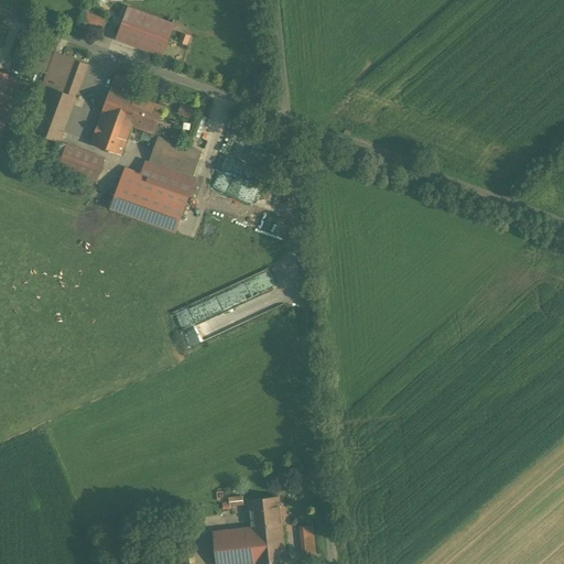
[(176,25),(129,8),(117,41),(163,58),(176,25)]
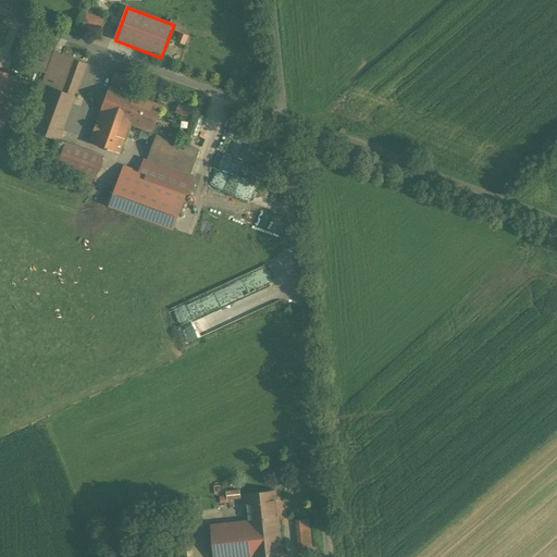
[(106,21),(83,12),(77,26),(76,28),(99,37),(106,21)]
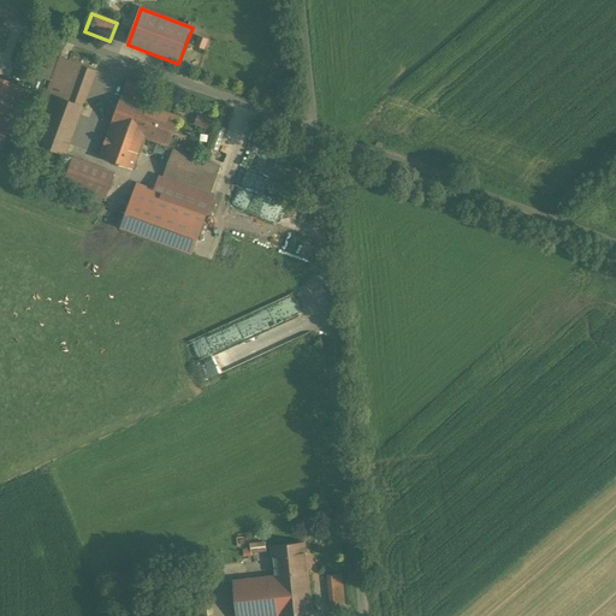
[(96,71),(59,57),(28,142),(64,155),(65,155),(96,71)]
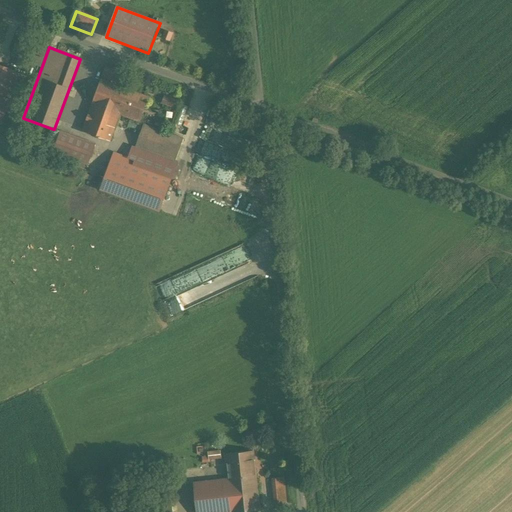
[(0,121),(18,74),(0,66),(0,121)]
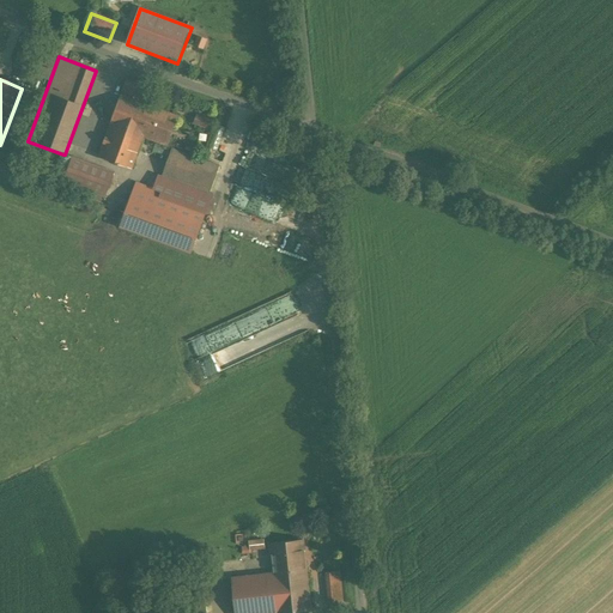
[(176,117),(121,97),(99,159),(132,170),(143,139),(144,135),(167,144),(176,117)]
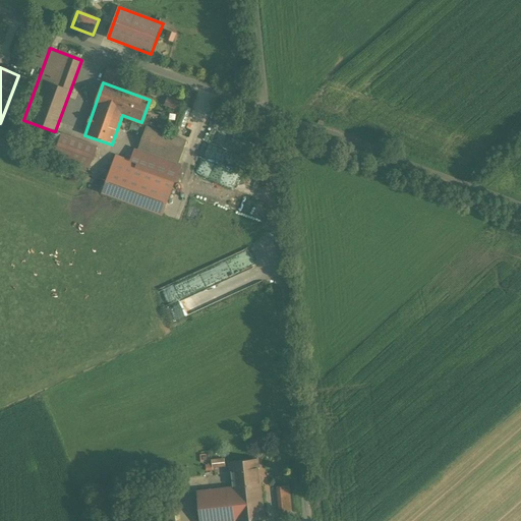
[(182,142),(145,127),(131,159),(175,176),(180,162),(175,160),(182,142)]
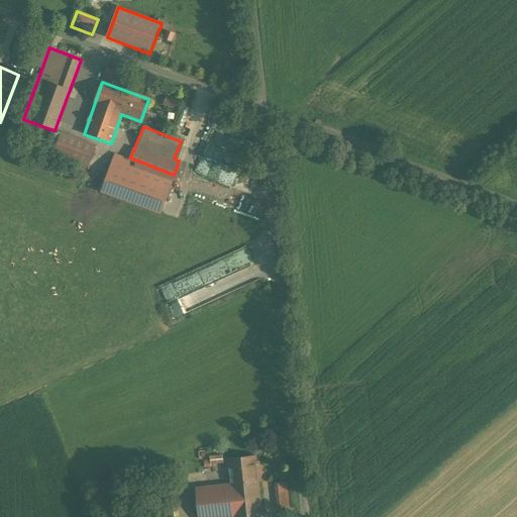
[(136,162),(115,153),(101,192),(161,213),(173,179),(135,165),(136,162)]
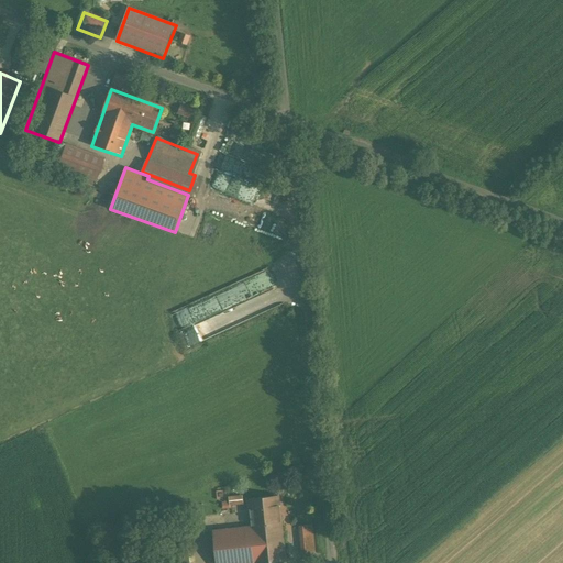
[(213,531),(216,562),(286,562),(280,496),(249,499),(251,528),(213,531)]
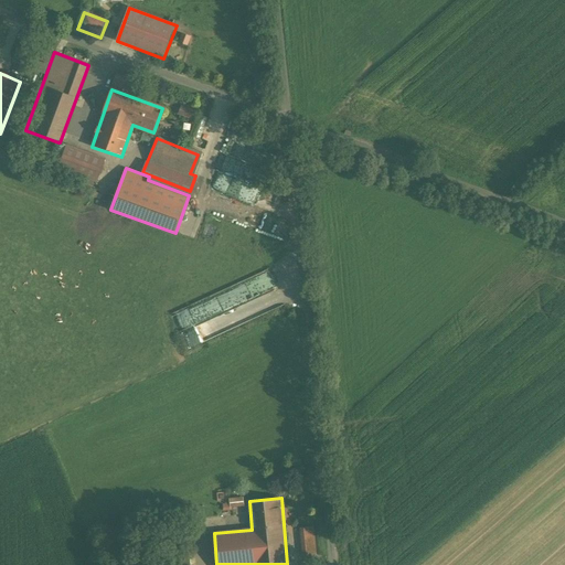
[(310,524),(299,526),(302,561),(315,560),(310,524)]
